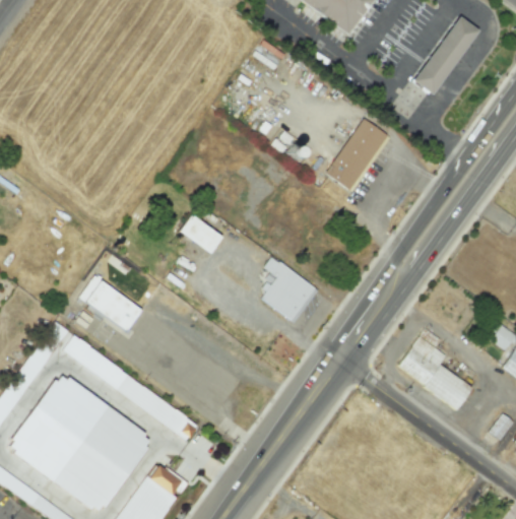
[(372,0),(348,33),(303,0),(372,0)]
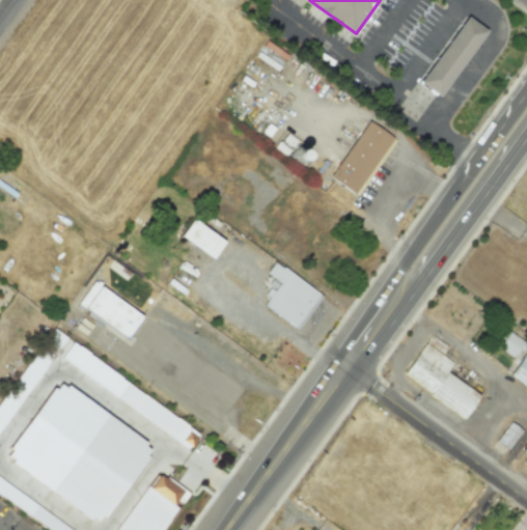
[(422,80),(470,15),(490,29),(442,94),(422,80)]
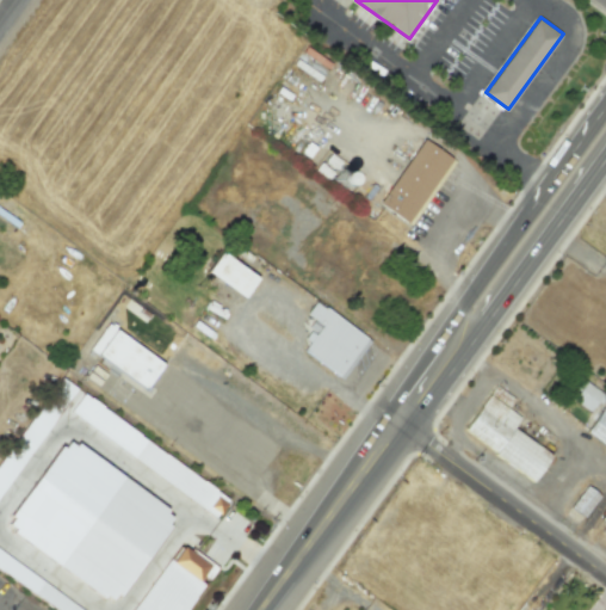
[(428,137),(456,158),(410,222),(383,202),(428,137)]
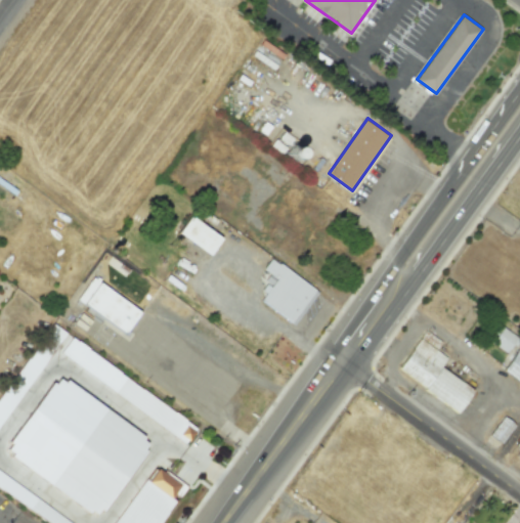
[(181,236),(193,218),(227,242),(215,259),(181,236)]
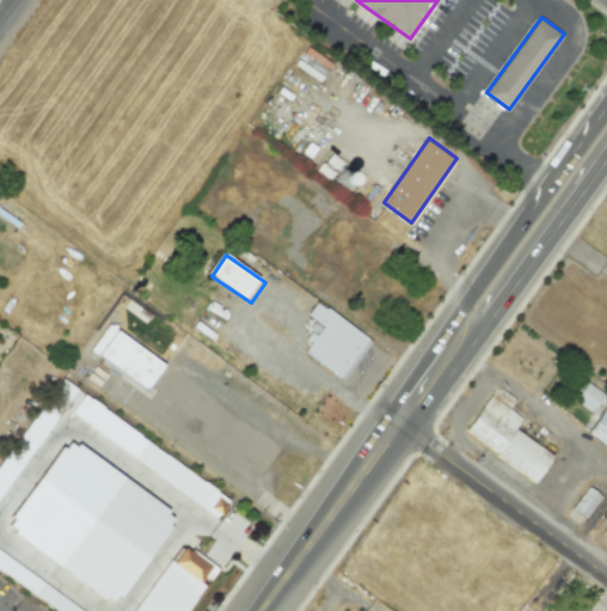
[(343,376),(310,350),(327,325),(311,315),(320,301),(371,340),(343,376)]
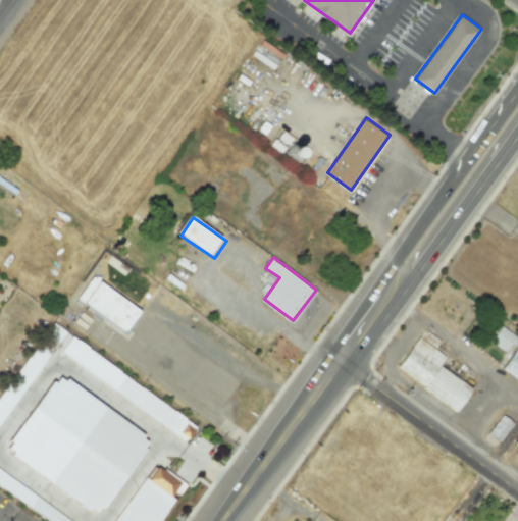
[(101,280),(142,311),(126,332),(86,302),(101,280)]
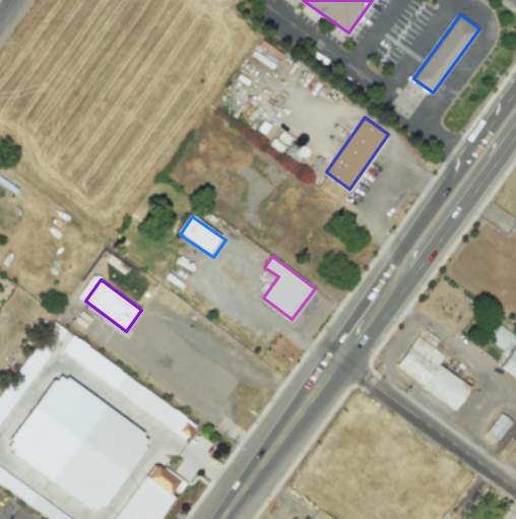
[(0,398),(0,427),(70,331),(57,321),(0,398)]
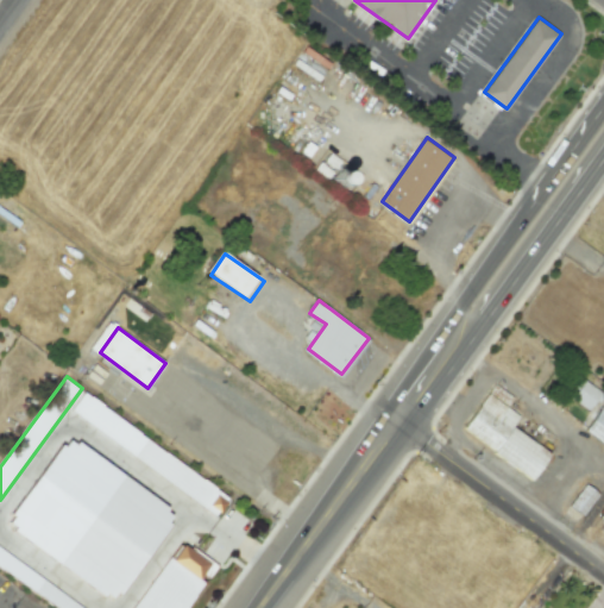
[(597,412),(578,400),(586,386),(603,395),(603,401),(597,412)]
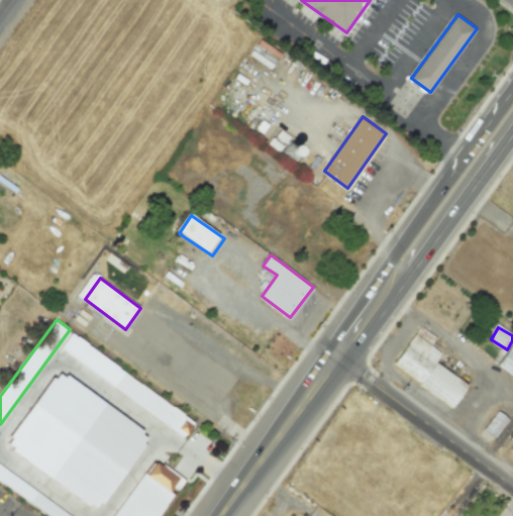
[(74,332),(62,347),(185,438),(196,423),(74,332)]
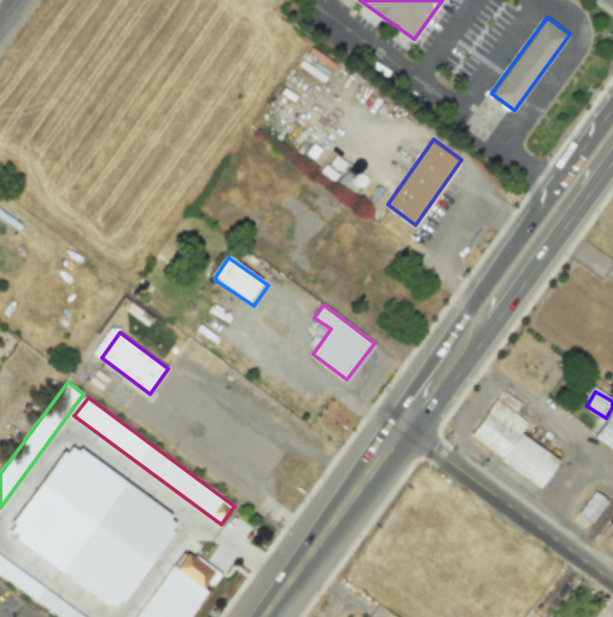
[(484,440),(506,408),(532,428),(525,438),(564,465),(550,484),(484,440)]
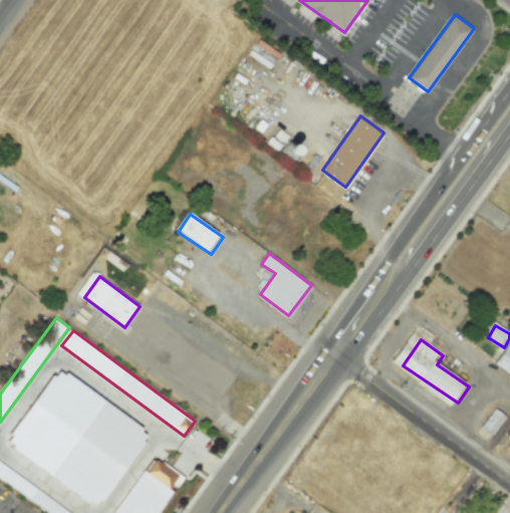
[(509,345),(496,364),(509,373),(509,345)]
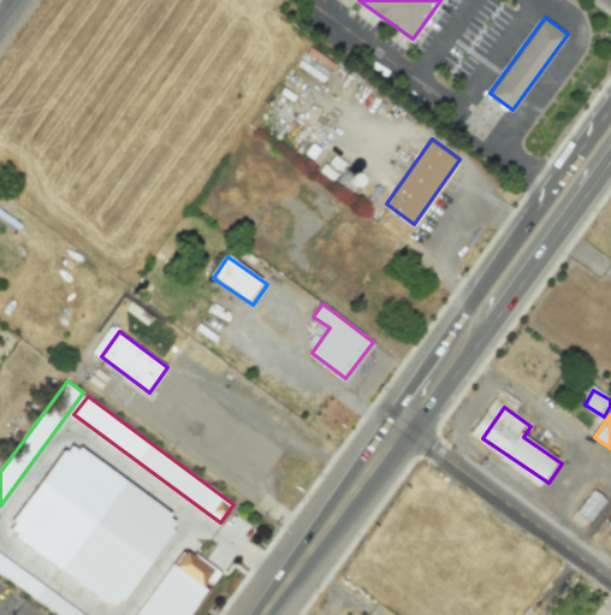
[(110,604),(112,601),(118,605),(123,599),(126,602),(178,531),(175,530),(179,521),(173,518),(175,514),(83,447),(81,450),(75,445),(70,453),(66,449),(15,520),(18,522),(13,528),(19,533),(17,537),(110,604)]
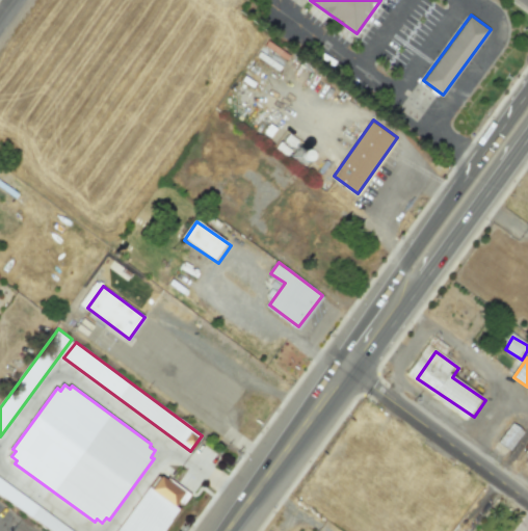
[(500,442),(511,451),(526,433),(515,424),(500,442)]
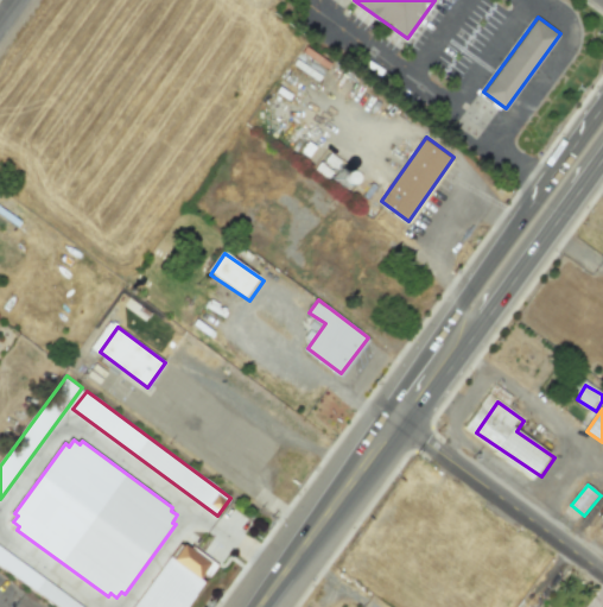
[(0,543),(87,606),(59,606),(0,563),(0,543)]
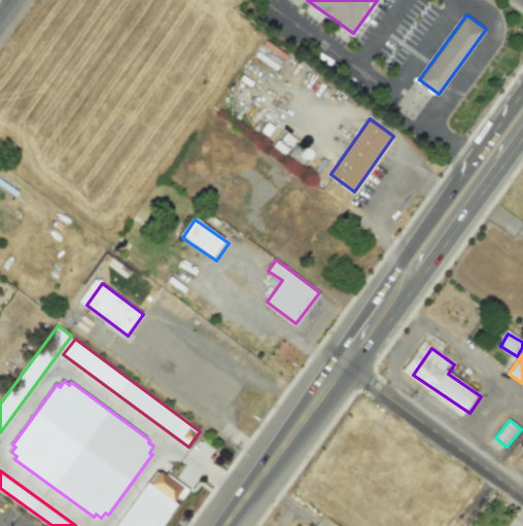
[(149,482),(116,525),(163,525),(179,504),(175,501),(179,496),(183,499),(190,489),(168,474),(166,476),(160,471),(151,484),(149,482)]
